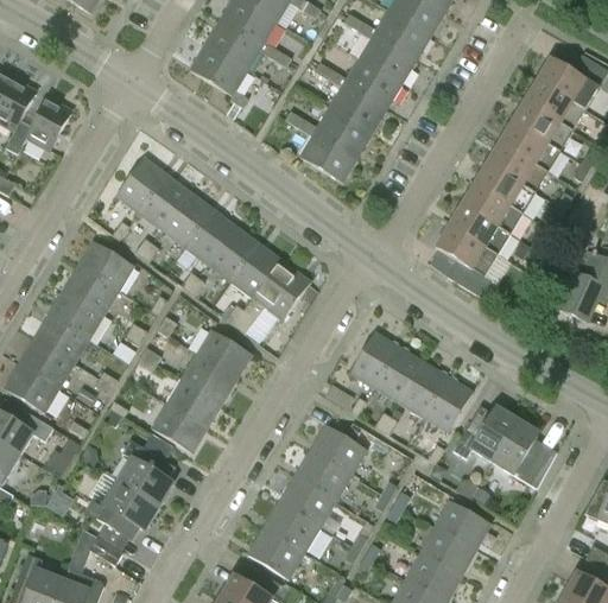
[(68,0),(89,13),(97,0),(68,0)]
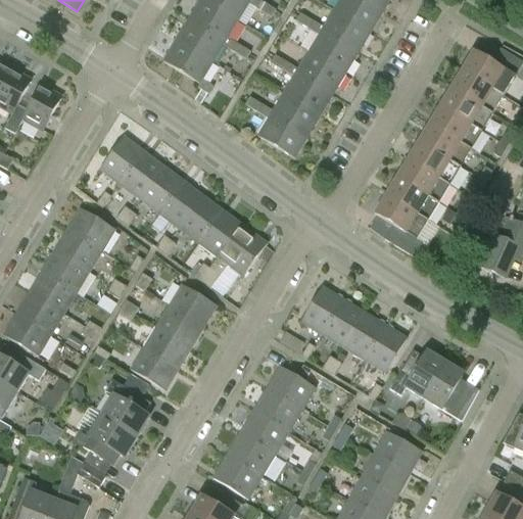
[(225,39),(228,36),(237,19),(205,0),(198,0),(188,17),(225,39)]
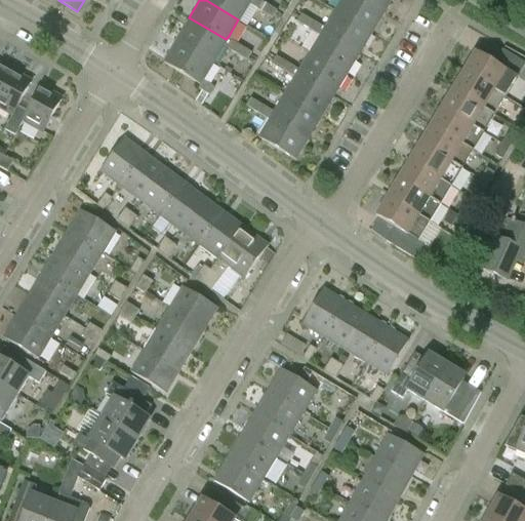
[(206,0),(238,19),(249,1),(260,8),(266,1),(264,0),(206,0)]
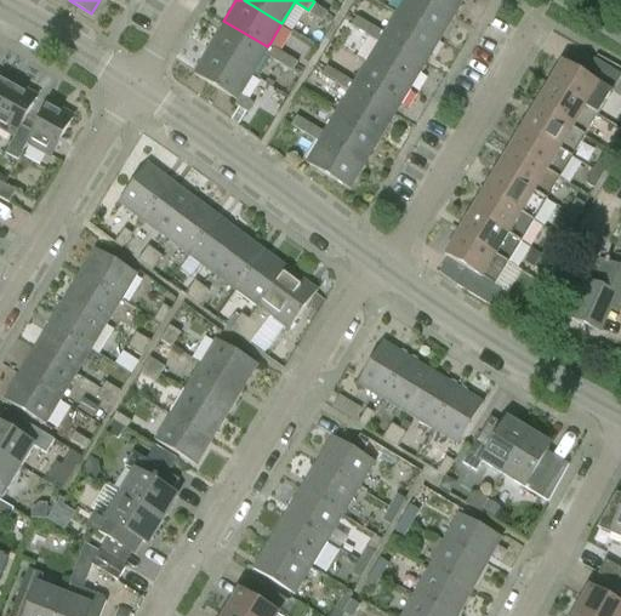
[(402,0),(396,10),(439,36),(455,11),(437,0),(402,0)]
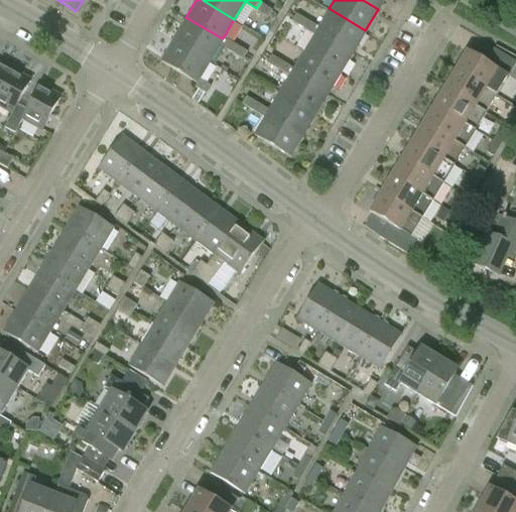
[(363,0),(378,9),(383,0),(363,0)]
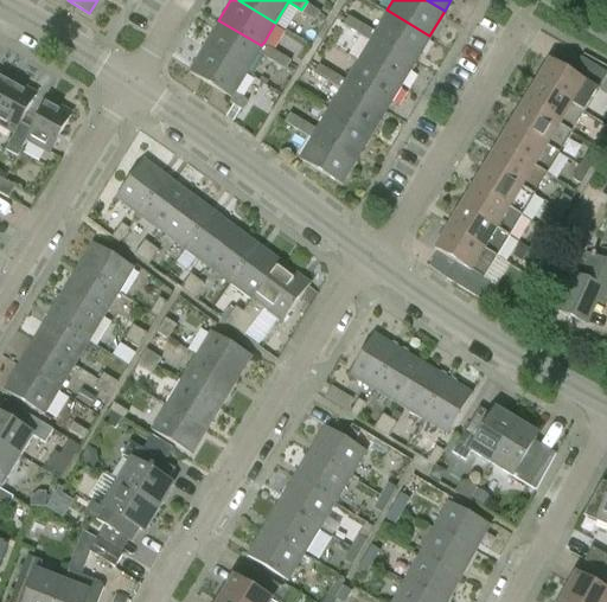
[(593,0),(592,2),(604,10),(606,4),(606,0),(593,0)]
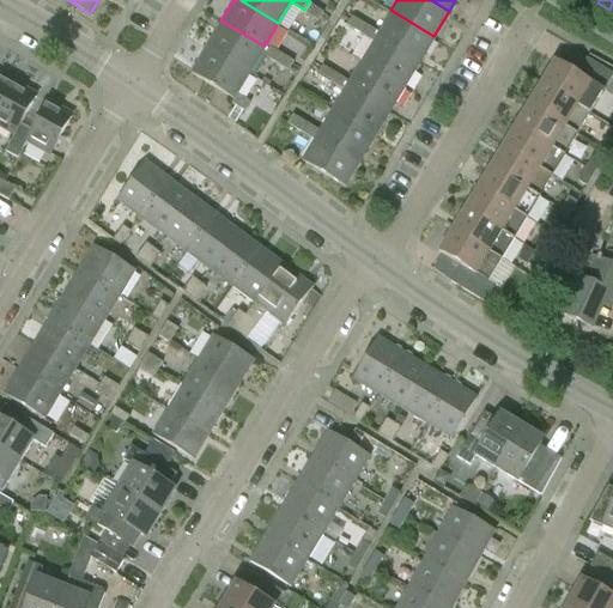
[(319,18),(323,10),(310,1),(304,10),(319,18)]
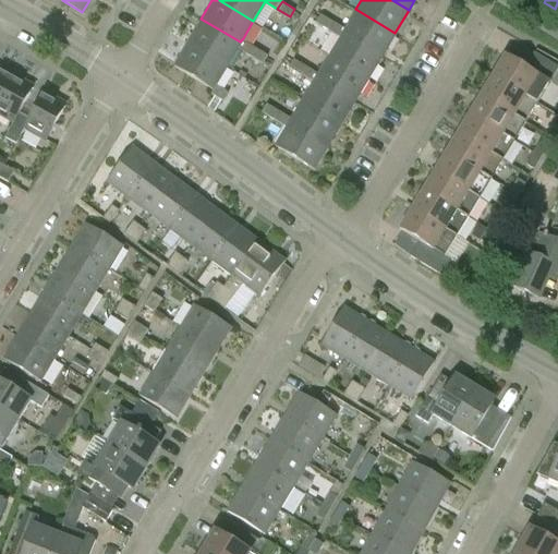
[(395,33),(355,9),(344,26),(332,20),(327,27),(339,35),(342,31),(381,55),(395,33)]
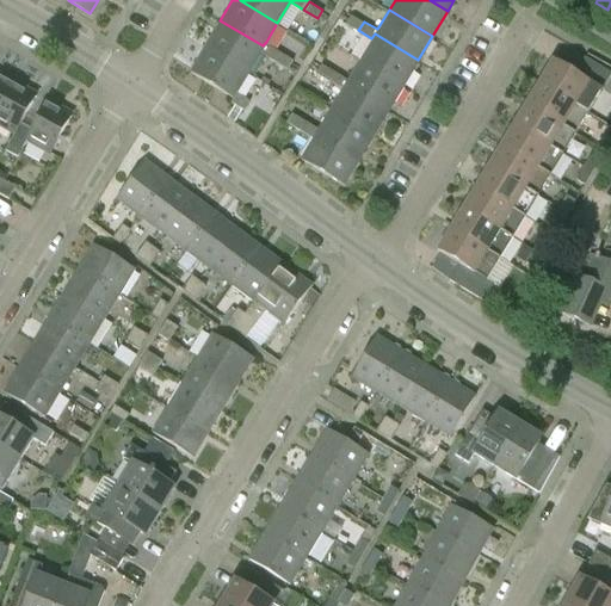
[(351,13),(349,18),(346,23),(358,30),(364,22),(351,13)]
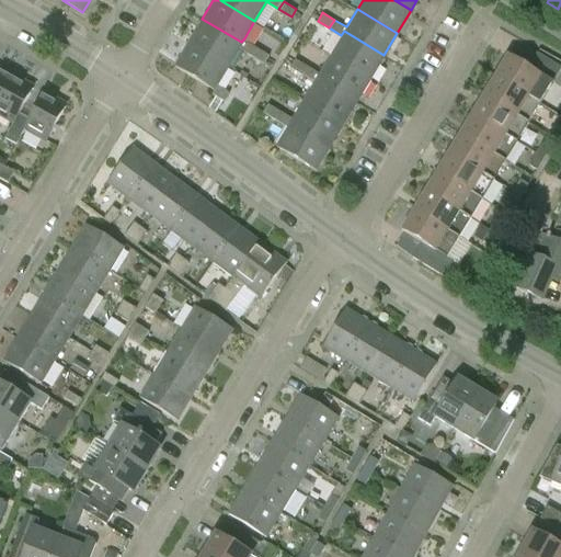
[(189,42),(227,66),(239,46),(251,54),(256,46),(244,38),(241,42),(202,19),(189,42)]
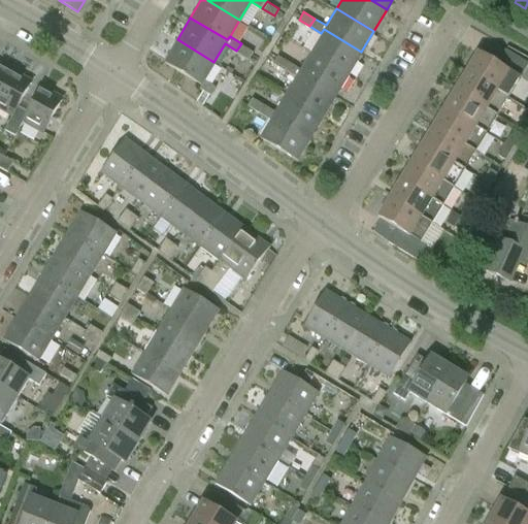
[(324,29),(321,33),(310,51),(348,73),(361,52),(324,29)]
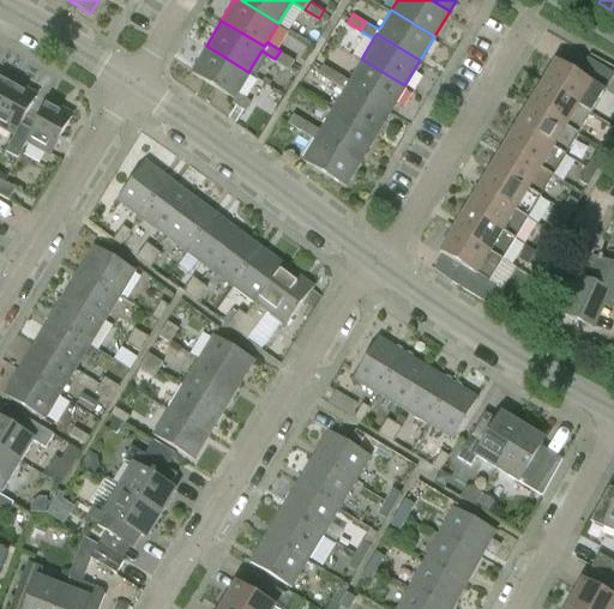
[(232,101),(245,109),(250,100),(236,91),(248,72),(206,46),(191,71),(234,97),(232,101)]
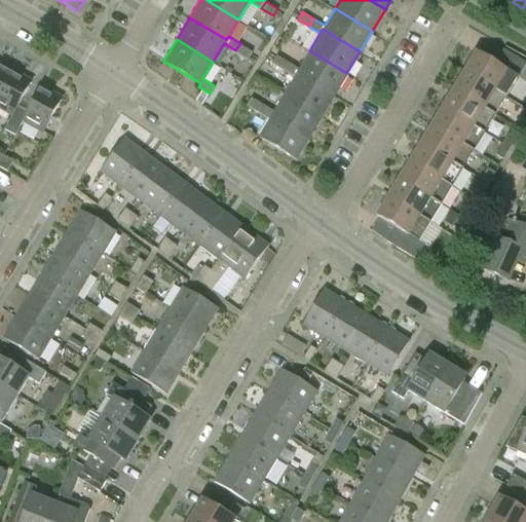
[(248,58),(252,49),(240,43),(235,50),(248,58)]
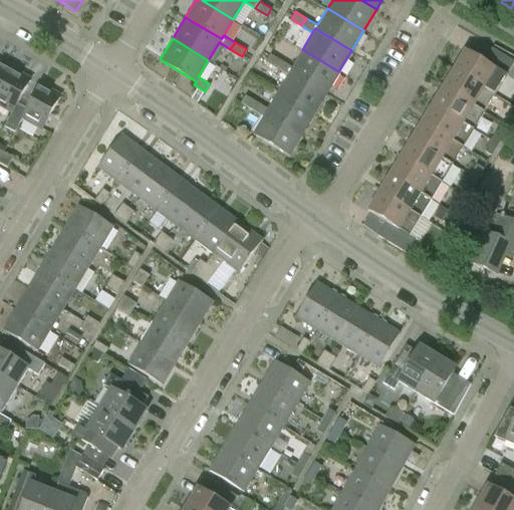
[(494,92),(506,73),(513,60),(491,46),(483,60),(465,49),(453,68),(494,92)]
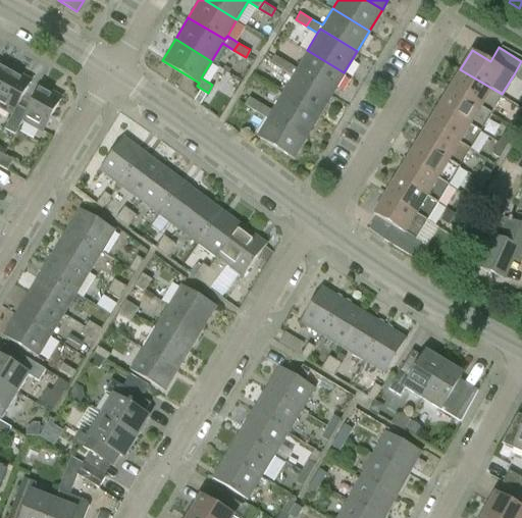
[(344,72),(307,50),(297,66),(285,60),(281,67),(293,74),(295,70),(331,92),(344,72)]
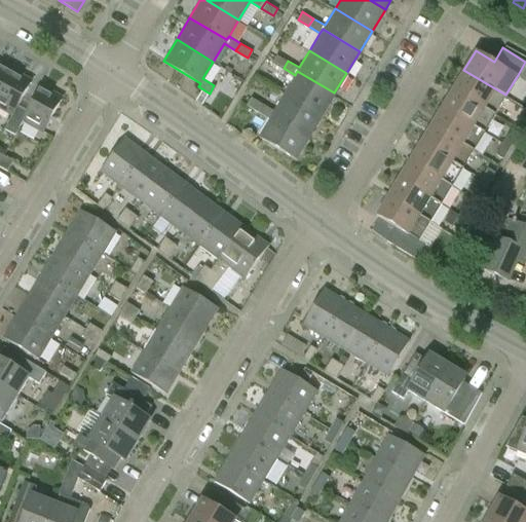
[(277,53),(274,58),(272,62),(284,68),(288,61),(277,53)]
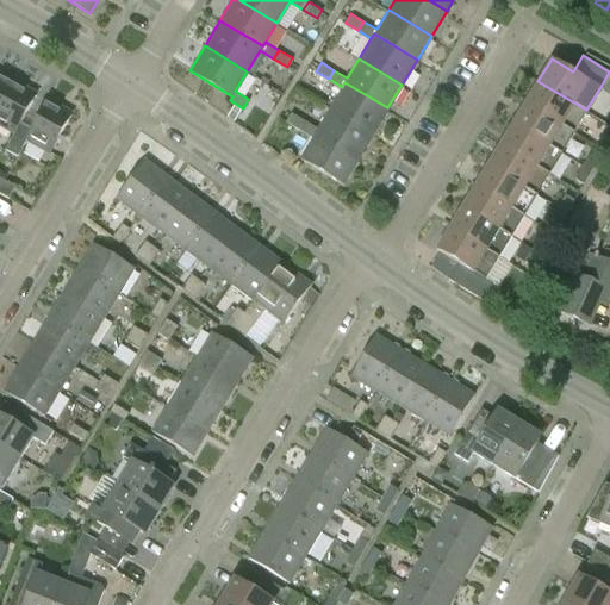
[(0,72),(0,101),(13,80),(0,72)]
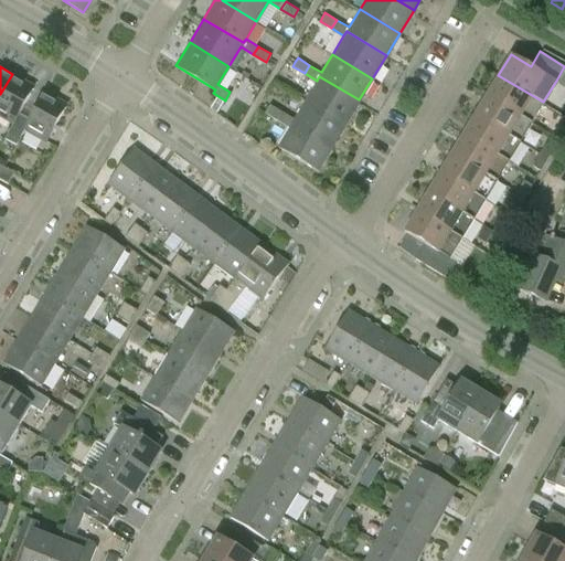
[(16,143),(24,127),(29,118),(18,112),(33,85),(12,74),(0,94),(0,114),(12,122),(4,137),(16,143)]
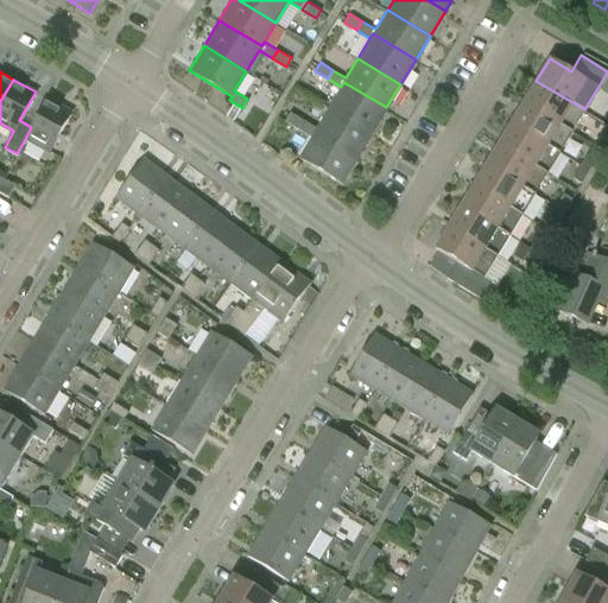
[(524,101),(571,131),(584,109),(536,81),(524,101)]
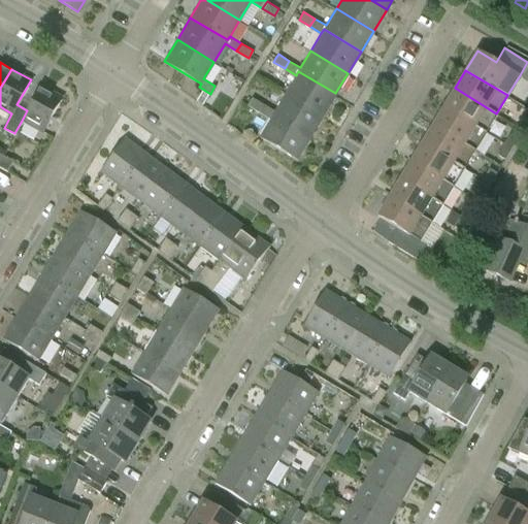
[(298,71),(296,75),(285,93),(322,116),(335,93),(298,71)]
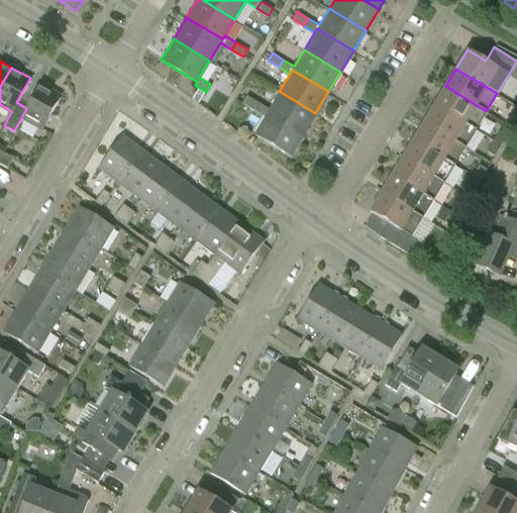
[(40,84),(26,108),(22,116),(41,127),(60,95),(40,84)]
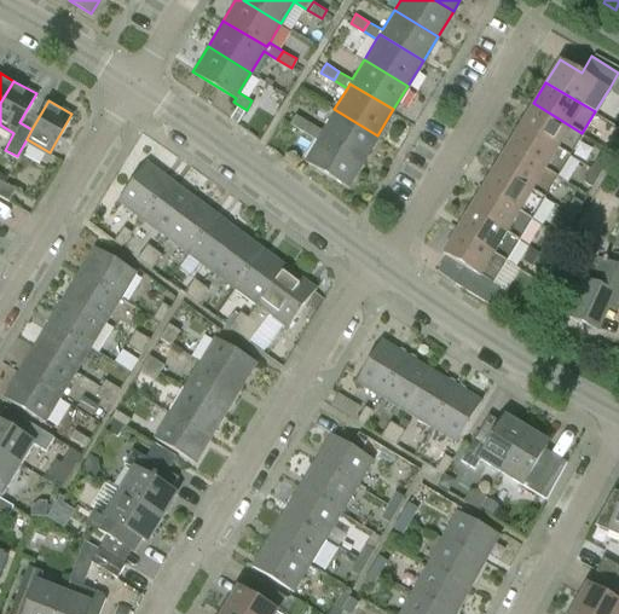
[(520,125),(570,154),(582,133),(533,103),(520,125)]
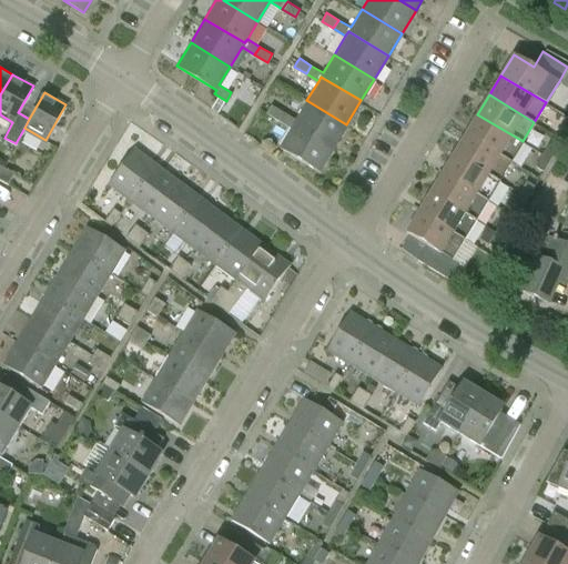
[(346,124),(306,100),(295,118),(284,111),(279,120),(290,127),(293,122),(333,147),(346,124)]
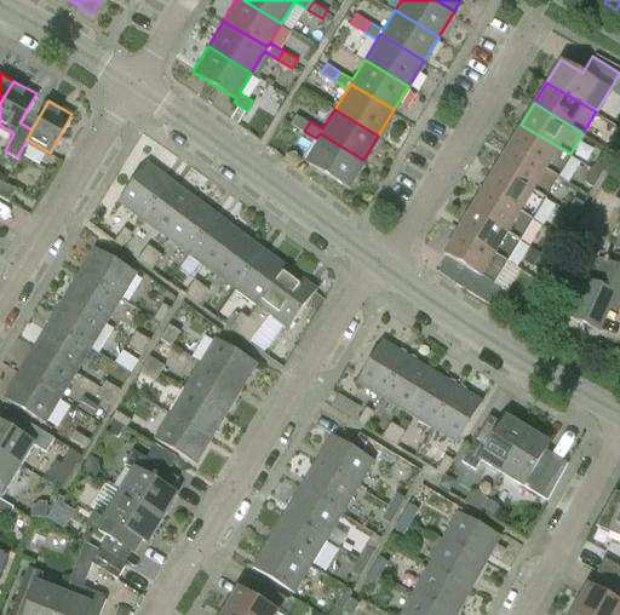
[(297,113),(293,118),(291,122),(304,131),(310,121),(297,113)]
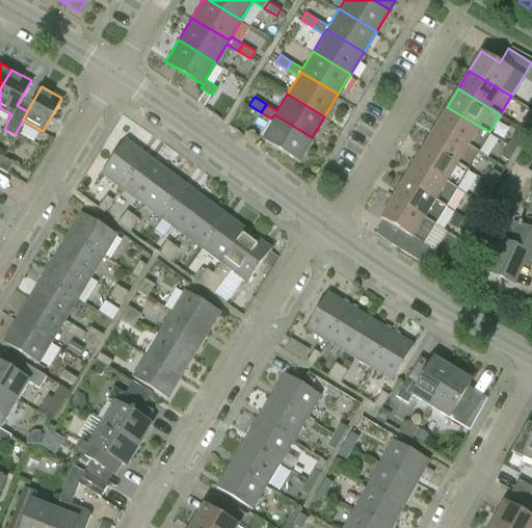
[(436,125),(478,151),(489,132),(447,107),(436,125)]
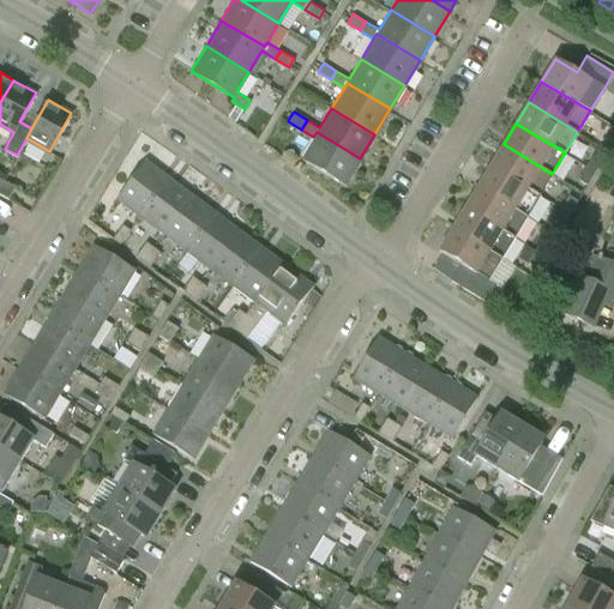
[(301,158),(344,184),(360,158),(317,132),(313,137),(301,158)]
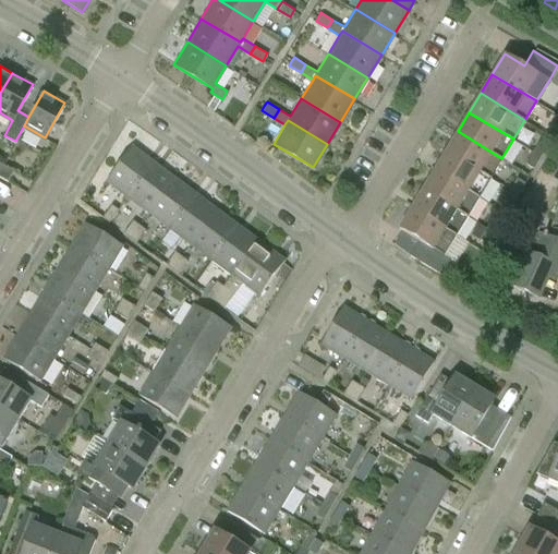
[(446,151),(490,177),(501,158),(458,131),(446,151)]
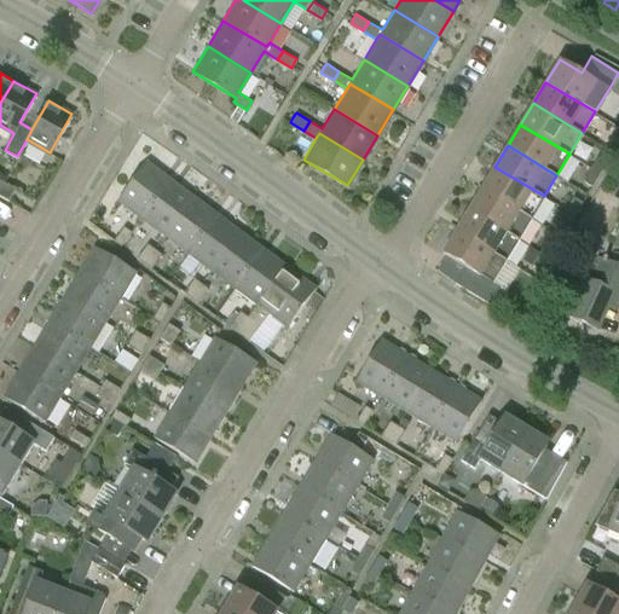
[(608,157),(599,152),(590,167),(600,172),(608,157)]
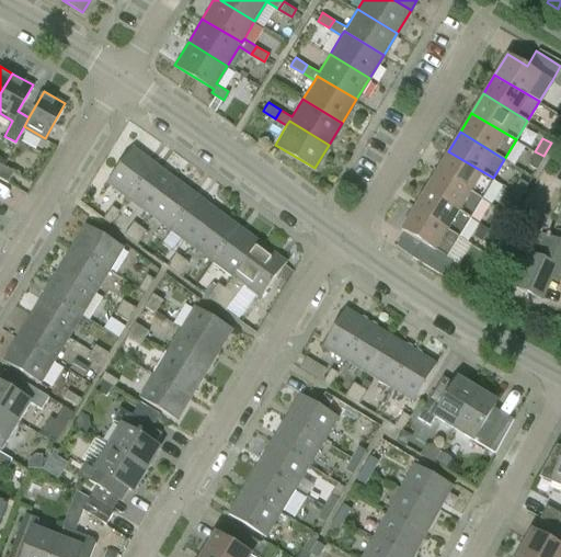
[(128,197),(155,162),(133,146),(106,181),(128,197)]
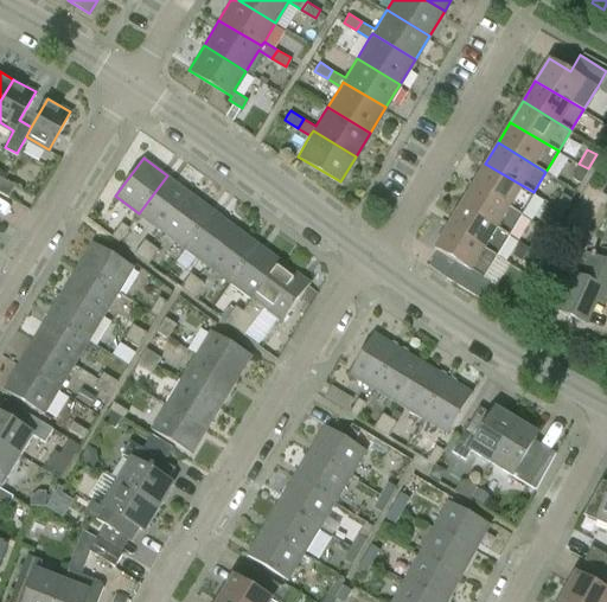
[(473,184),(521,213),(534,192),(485,164),(473,184)]
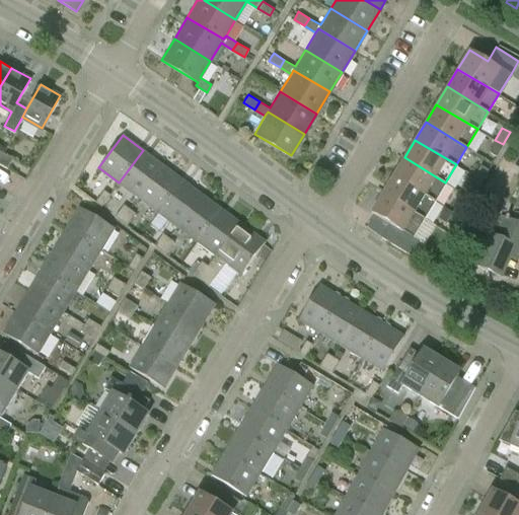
[(489,149),(497,154),(503,144),(495,140),(489,149)]
